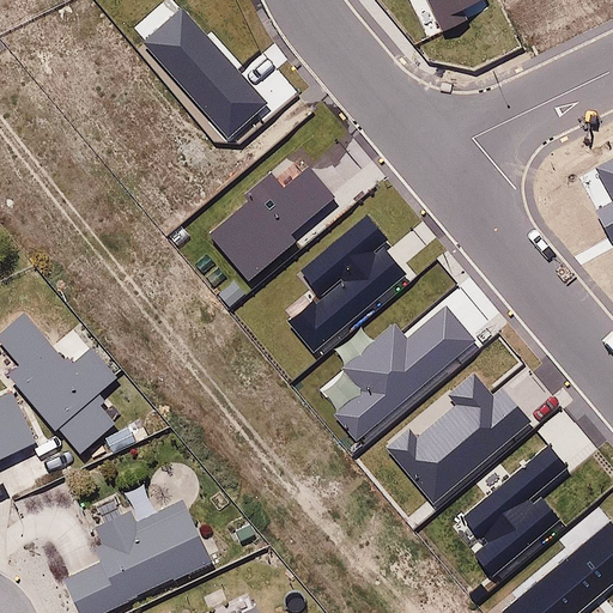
[(489,0),(430,0),(445,30),(466,20),(462,13),(489,0)]
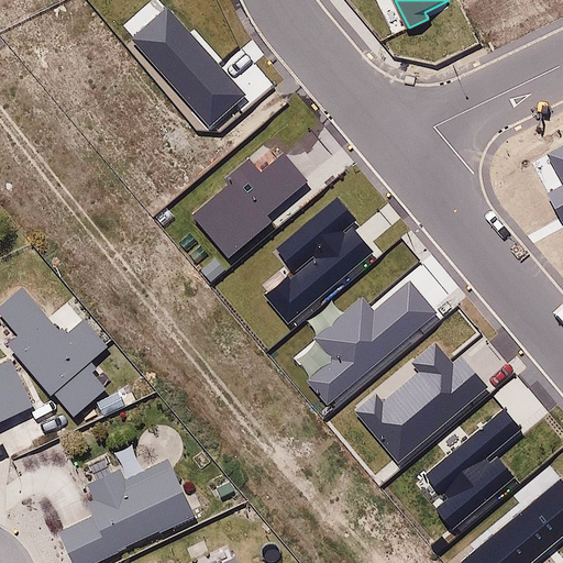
[(166,8),(131,39),(208,128),(246,96),(166,8)]
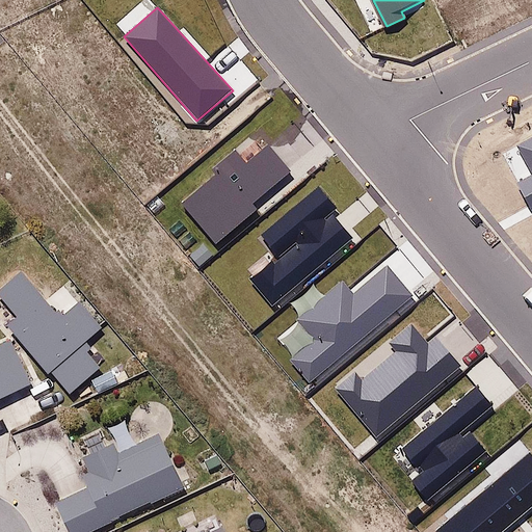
[(531,135),(515,143),(531,174),(531,177),(517,184),(531,216),(531,215),(531,135)]
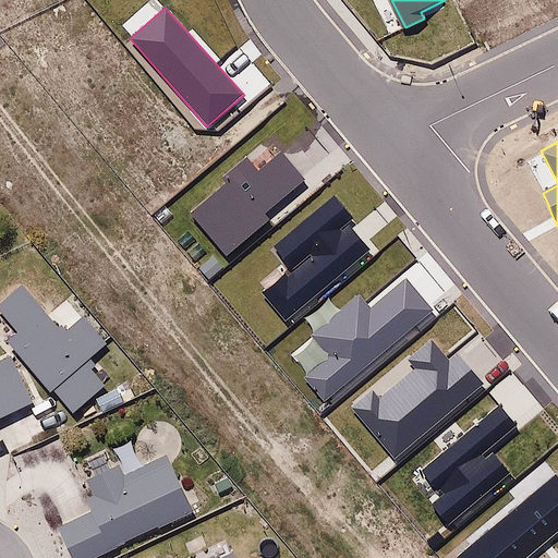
[(223,183),(191,211),(227,253),(268,218),(263,211),(302,178),(280,153),(257,172),(245,158),(220,180),(223,183)]
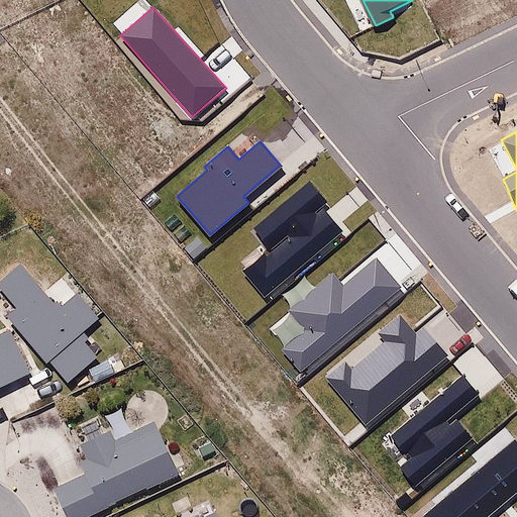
[(311,179),(252,227),(271,249),(244,271),(265,296),(344,230),(322,204),(327,199),(311,179)]
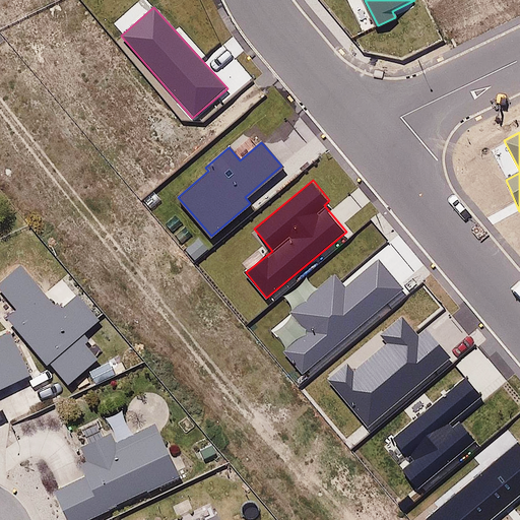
[(335,273),(289,311),(308,332),(283,351),(302,373),(404,288),(379,258),(345,285),(335,273)]
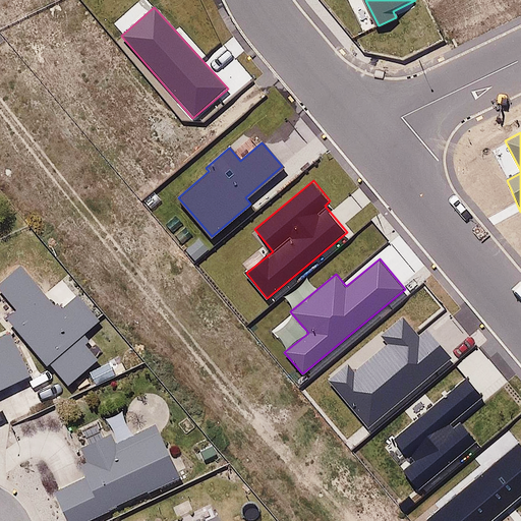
[(24,263),(0,284),(0,285),(17,305),(8,314),(50,360),(69,384),(101,355),(83,336),(104,317),(80,291),(63,305),(24,263)]
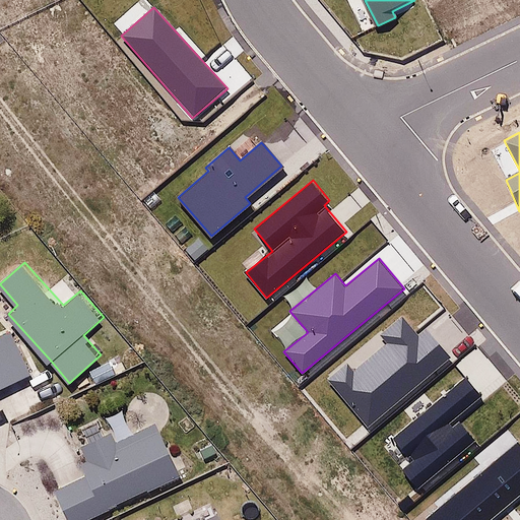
[(346,365),(330,378),(368,426),(451,358),(426,327),(418,333),(403,314),(380,333),(388,342),(352,371),(346,365)]
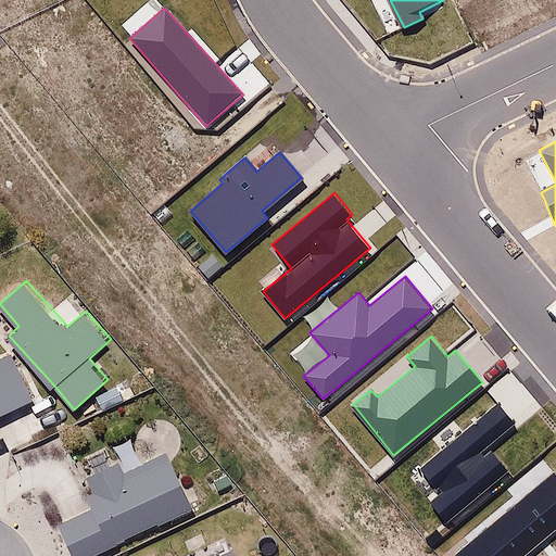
[(0,415),(35,396),(13,351),(0,356),(0,415)]
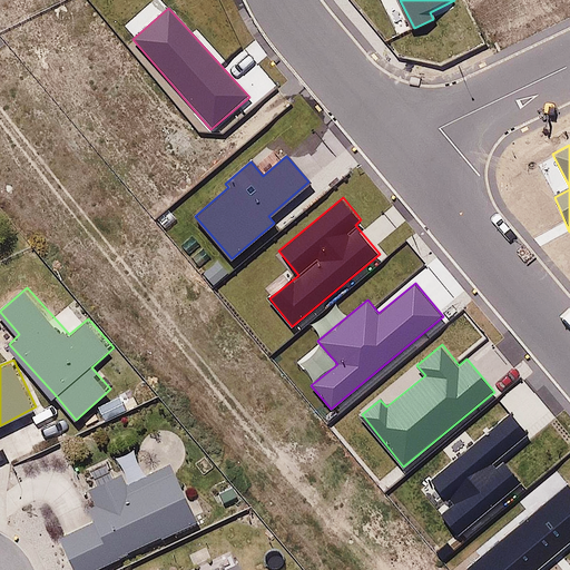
[(510,413),(431,480),(452,503),(439,518),(455,538),(521,483),(500,459),(528,435),(510,413)]
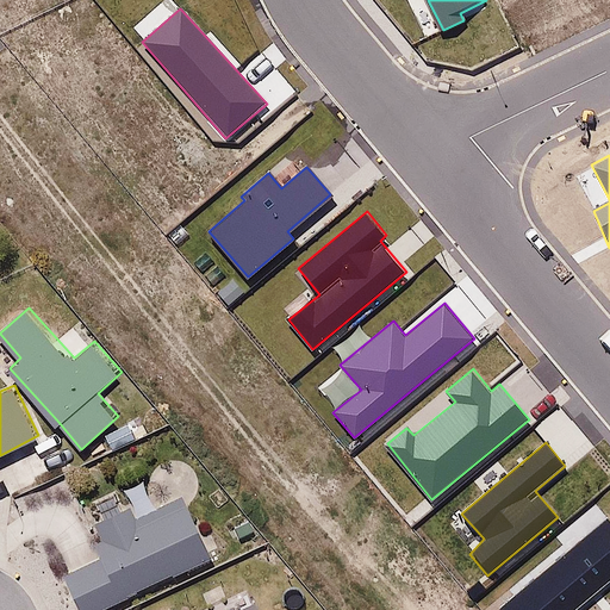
[(135,504),(101,521),(106,530),(97,535),(105,553),(64,573),(82,609),(106,609),(217,555),(185,492),(139,514),(135,504)]
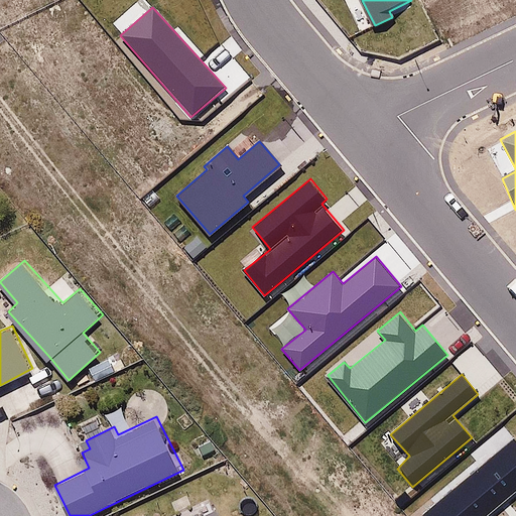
[(515,440),(513,437),(422,515),(487,515),(515,491),(515,440)]
